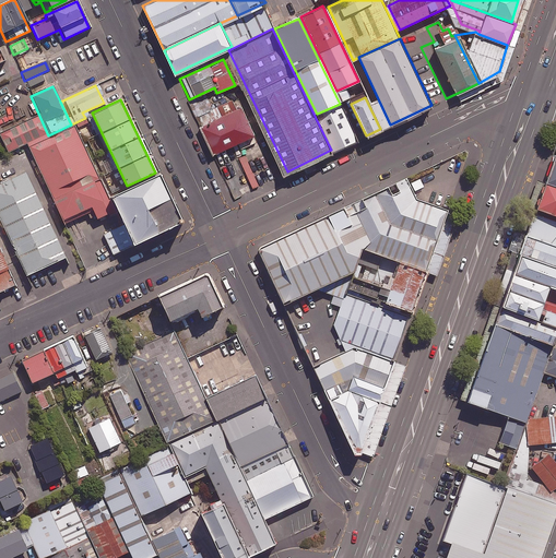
[(252,135),(239,108),(198,128),(211,155),(252,135)]
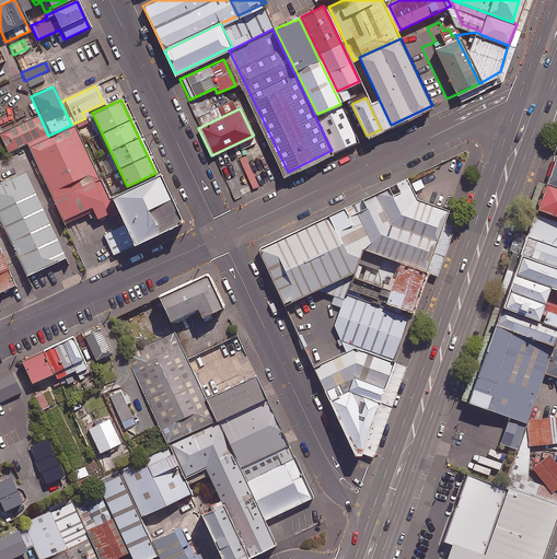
[(48,136),(39,116),(0,135),(0,141),(6,153),(25,144),(26,147),(48,136)]
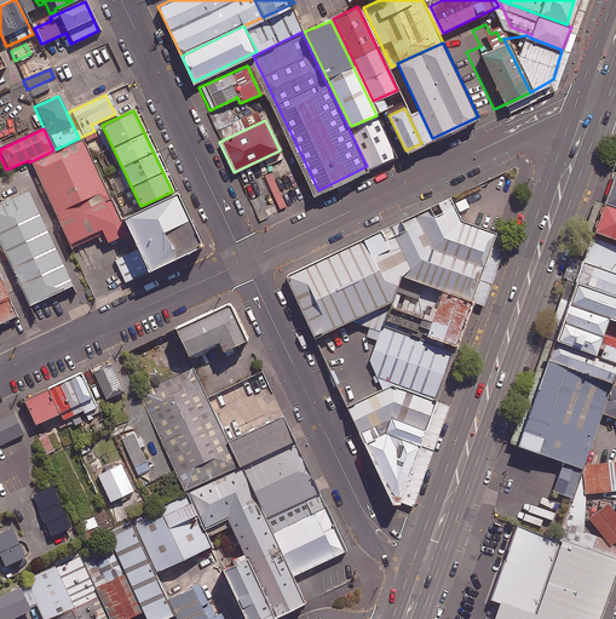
[(122,219),(84,137),(32,161),(70,244),(122,219)]
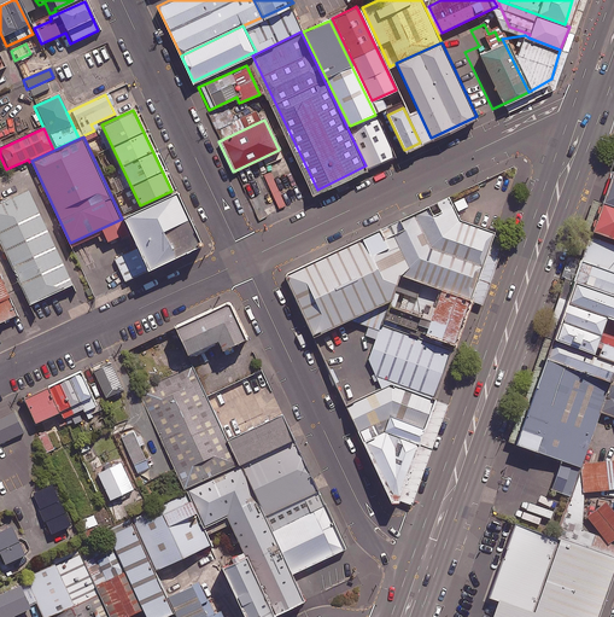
[(613,175),(612,174),(601,204),(613,208),(613,175)]
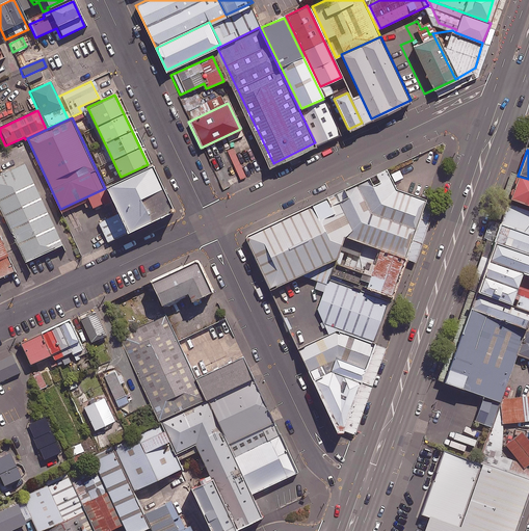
[(62,243),(22,162),(0,173),(0,222),(21,264),(62,243)]
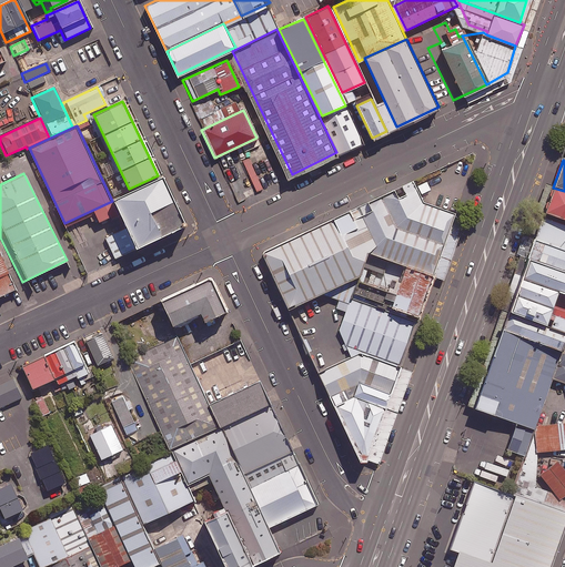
[(160,180),(110,203),(133,251),(183,226),(160,180)]
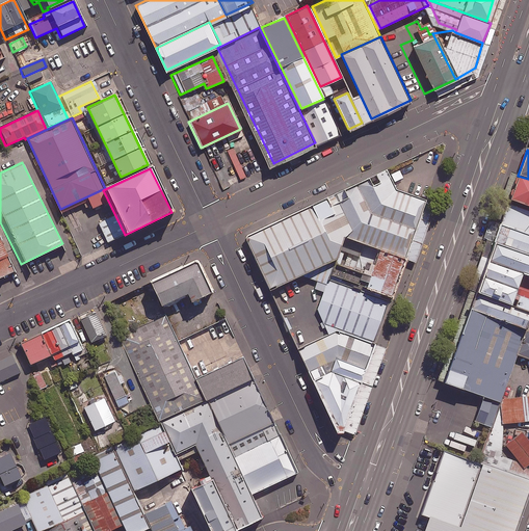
[(353,232),(346,236),(403,257),(423,198),(397,189),(387,168),(335,194),(353,232)]
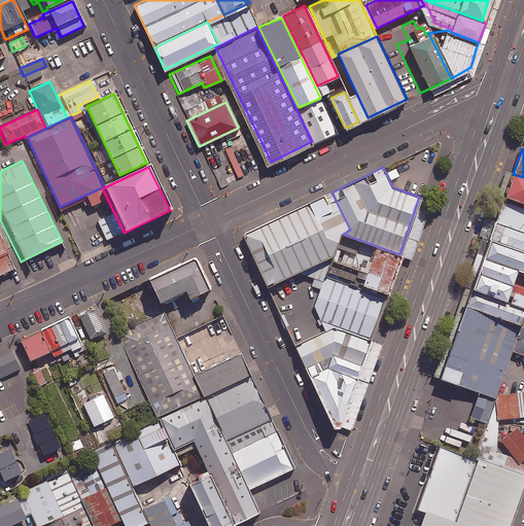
[(523,177),(513,174),(504,199),(523,206),(523,177)]
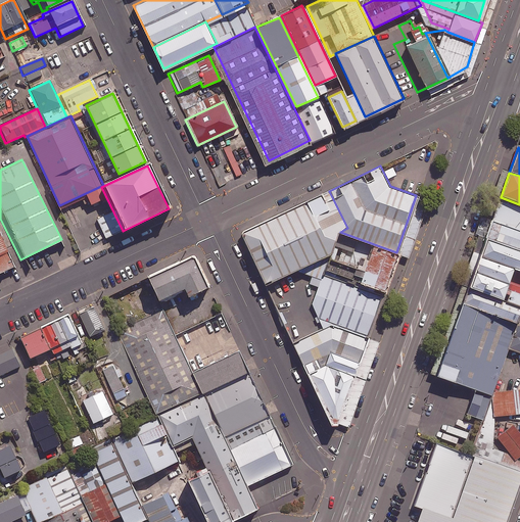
[(329,191),(241,232),(266,285),(327,255),(335,236),(340,232),(347,228),(329,191)]
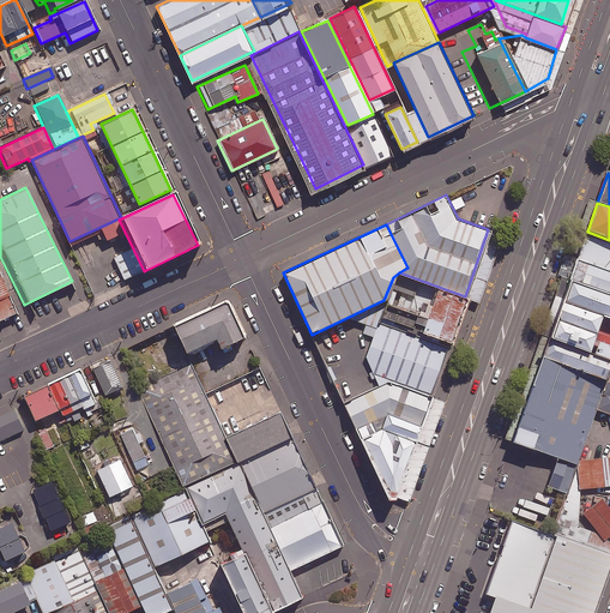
[(609,240),(587,232),(577,260),(609,272),(609,240)]
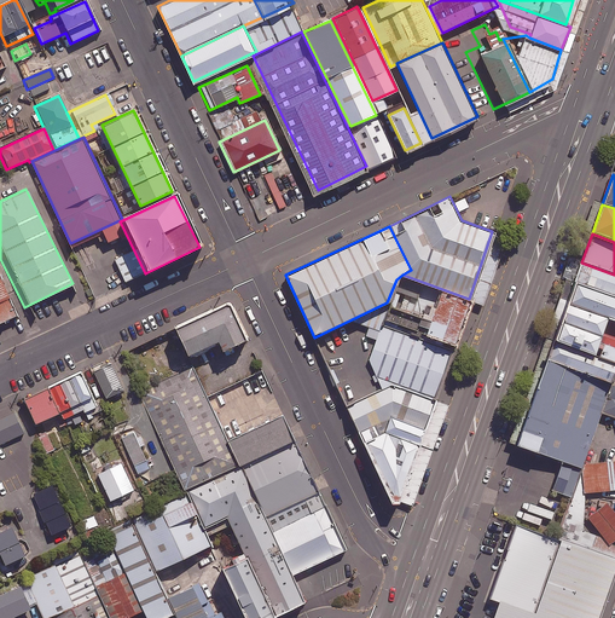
[(614,275),(581,263),(573,284),(614,299),(614,275)]
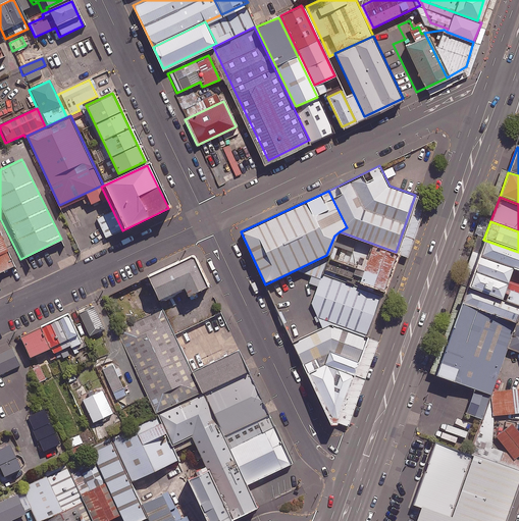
[(0,272),(18,264),(0,226),(0,272)]
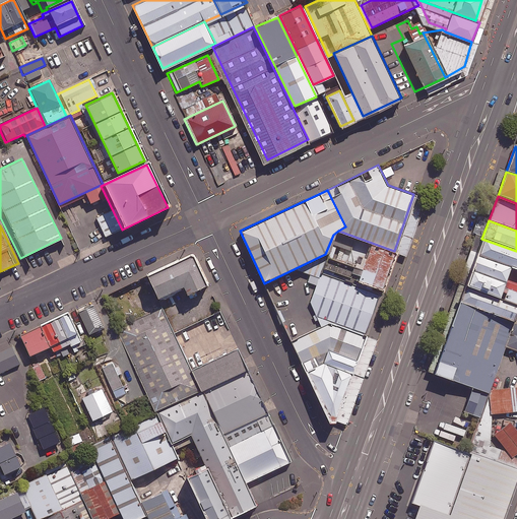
[(516,251),(481,239),(475,257),(511,269),(516,271),(516,251)]
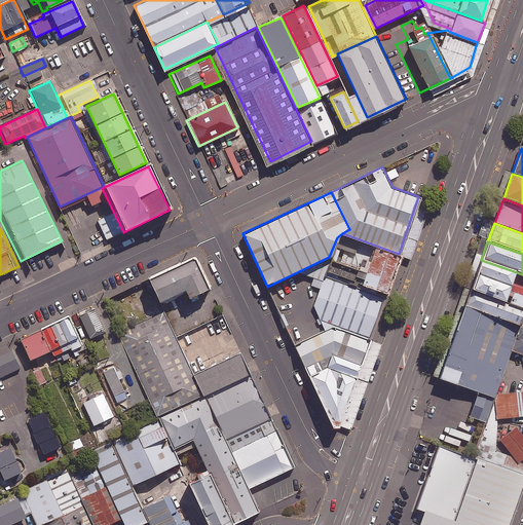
[(355,247),(343,242),(340,252),(351,256),(355,247)]
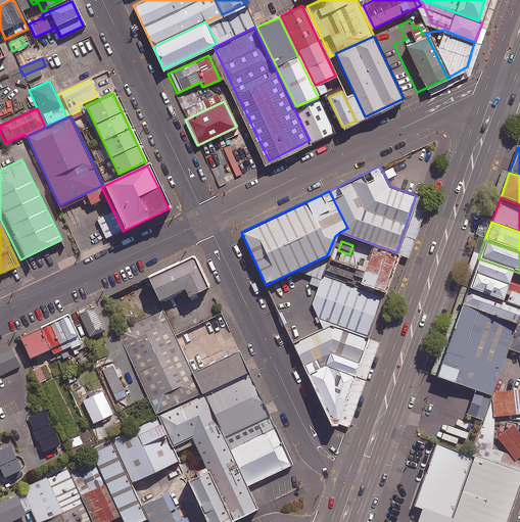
[(357,285),(385,295),(399,254),(371,244),(357,285)]
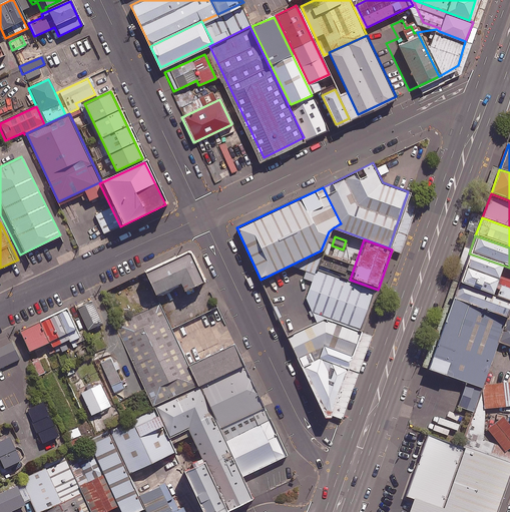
[(185,250),(142,272),(154,296),(178,284),(182,292),(200,283),(185,250)]
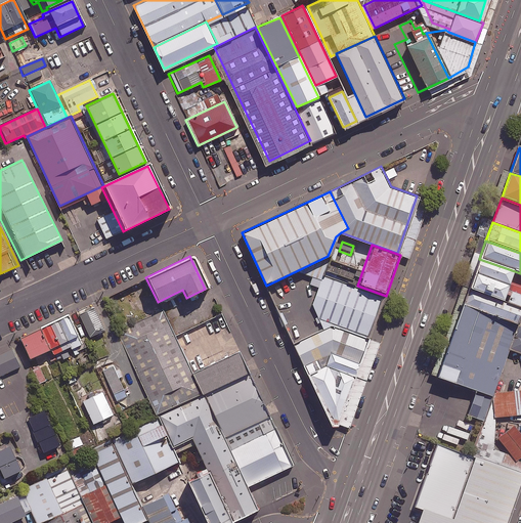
[(515,271),(479,259),(468,292),(520,309),(520,286),(511,282),(515,271)]
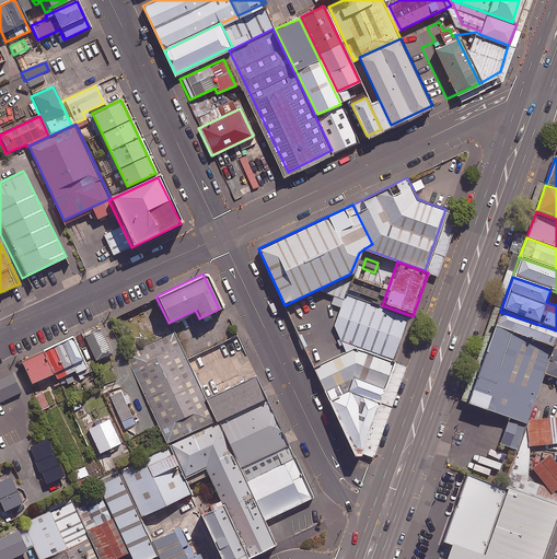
[(354,347),(397,362),(413,316),(382,305),(348,293),(337,322),(349,349),(354,347)]
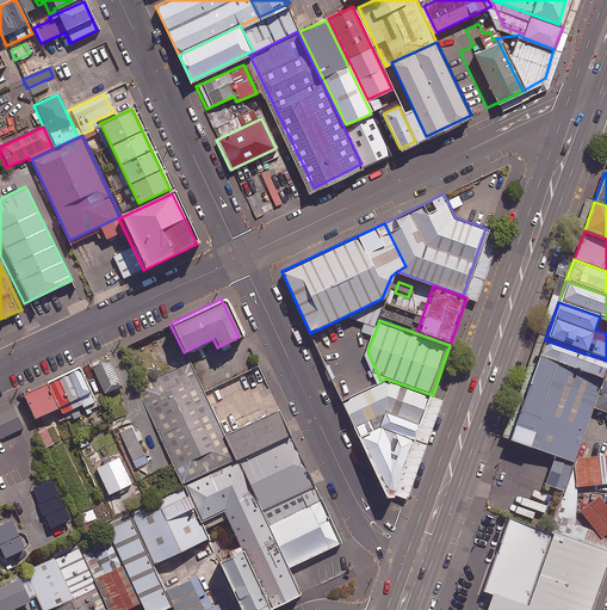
[(606,369),(606,361),(545,340),(538,358),(602,382),(606,369)]
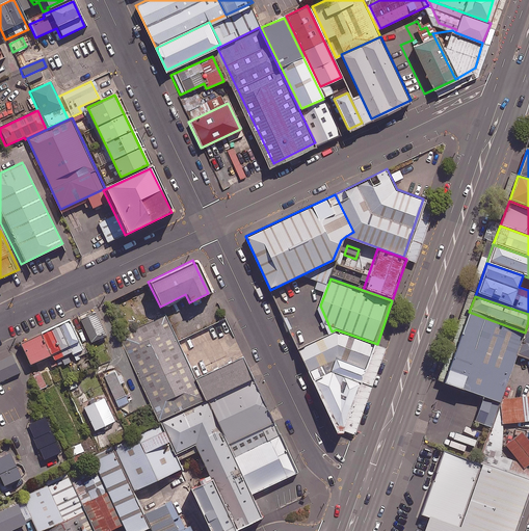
[(97,310),(79,318),(90,341),(108,333),(97,310)]
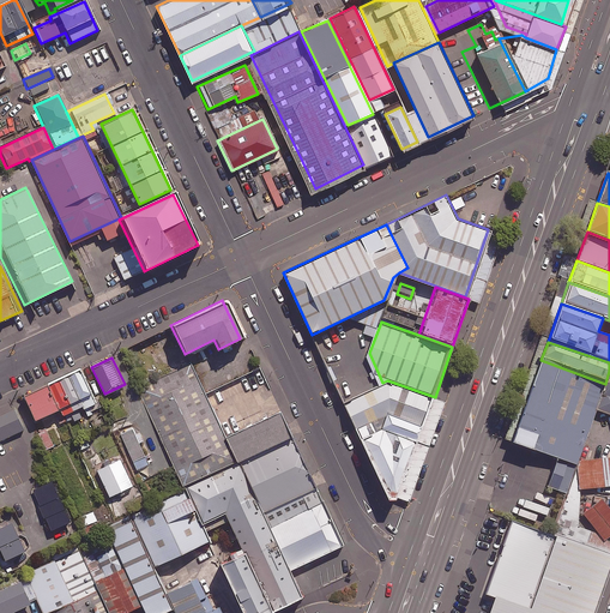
[(596,412),(605,384),(541,360),(511,444),(575,467),(578,462),(596,412)]
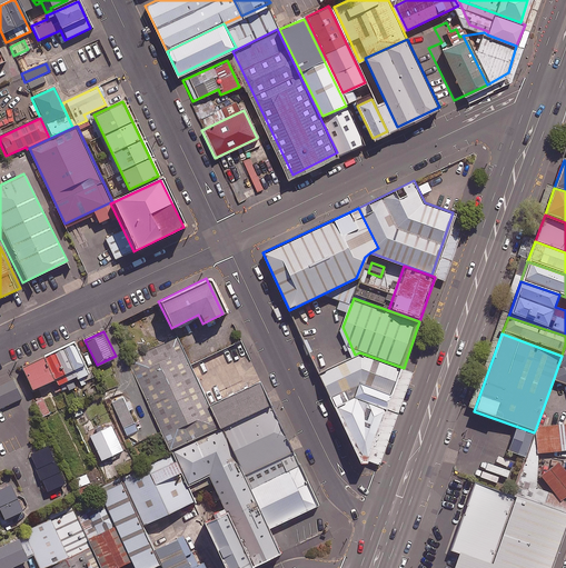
[(72,342),(20,368),(35,397),(87,372),(72,342)]
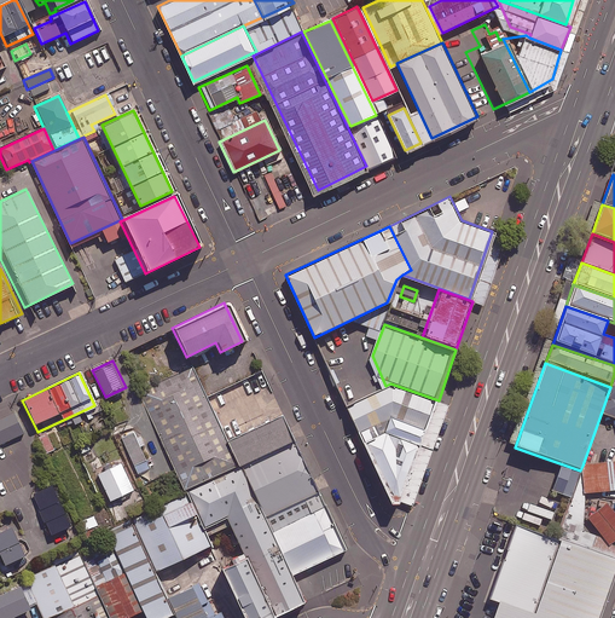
[(189,495),(241,469),(196,374),(144,399),(189,495)]
